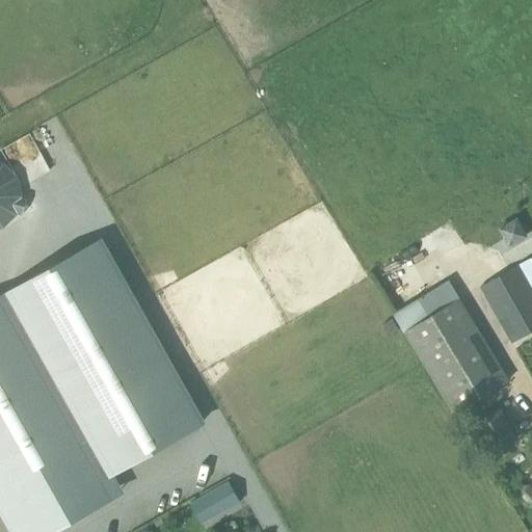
[(98,241),(0,296),(0,501),(16,528),(201,424),(200,423),(196,424),(196,425),(174,437),(103,313),(130,297),(98,241)]
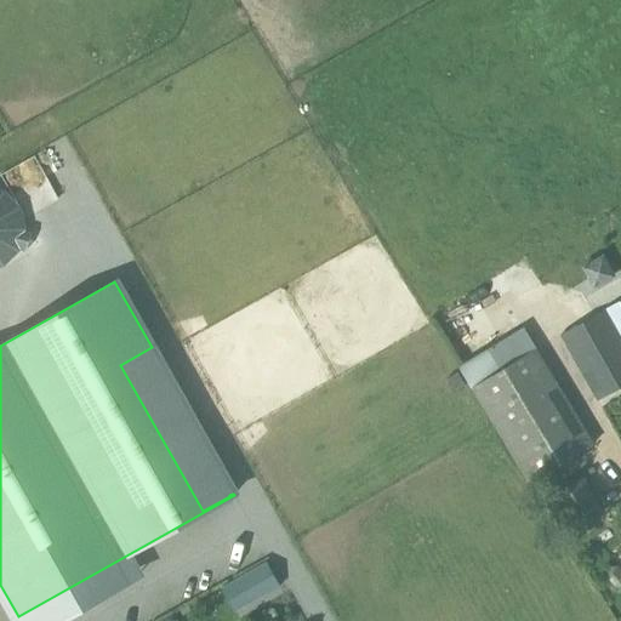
[(560,336),(597,402),(620,387),(620,336),(605,309),(560,336)]
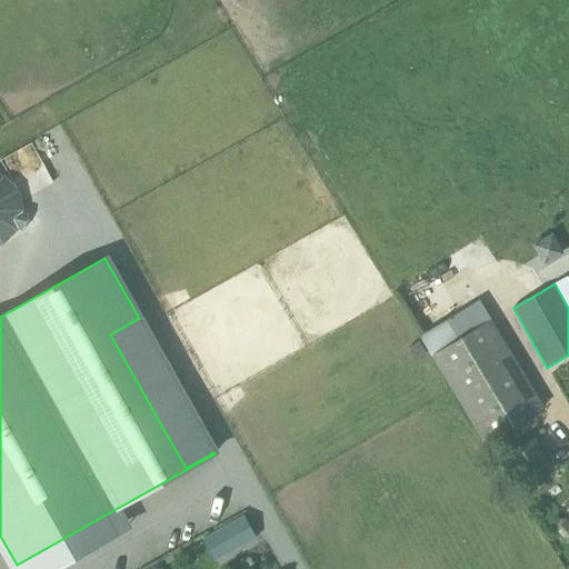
[(485,441),(545,406),(480,299),(420,335),(485,441)]
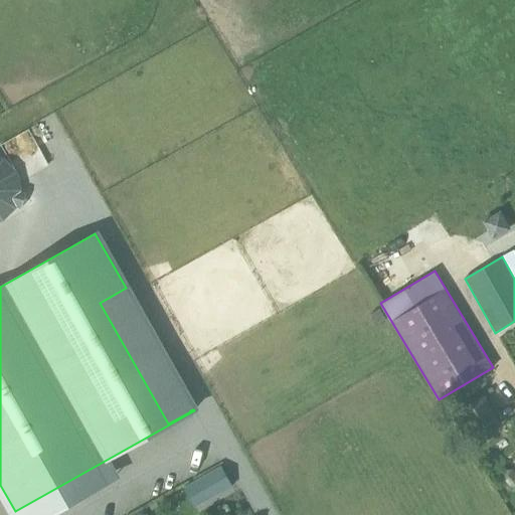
[(459,408),(476,440),(501,425),(485,395),(459,408)]
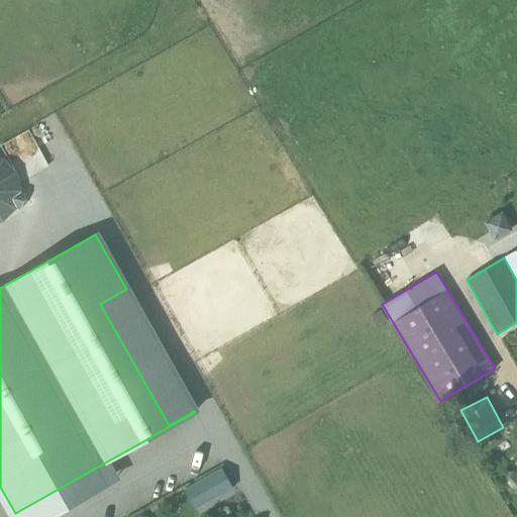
[(196,510),(233,488),(222,468),(184,490),(196,510)]
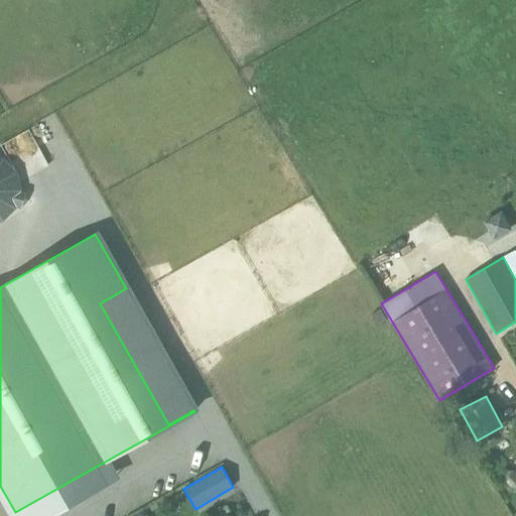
[(511,487),(515,487),(515,486),(515,473),(514,471),(508,471),(504,475),(504,481),(511,487)]
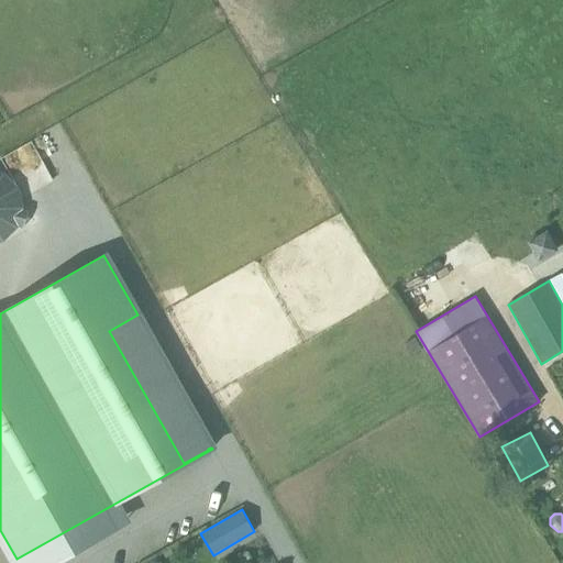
[(157,548),(128,562),(152,562),(162,559),(157,548)]
